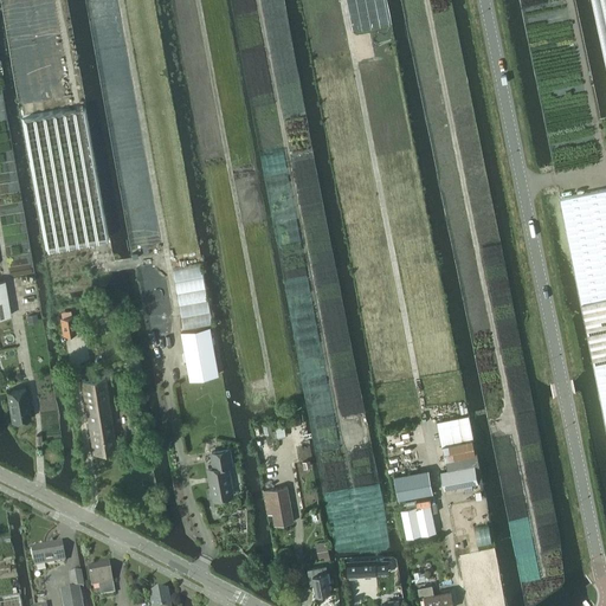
[(23,120),(46,250),(107,239),(83,108),(23,120)]
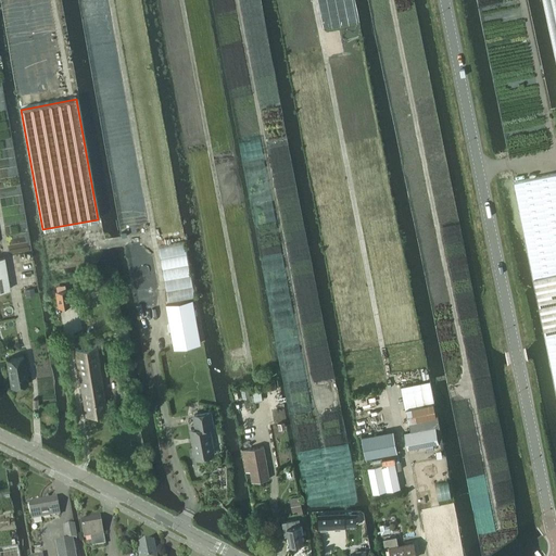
[(555,173),(514,182),(555,384),(555,173)]
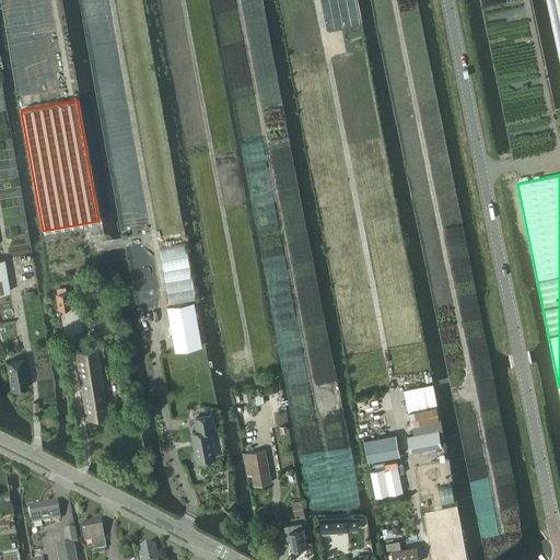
[(0,259),(0,293),(9,292),(3,259),(0,259)]
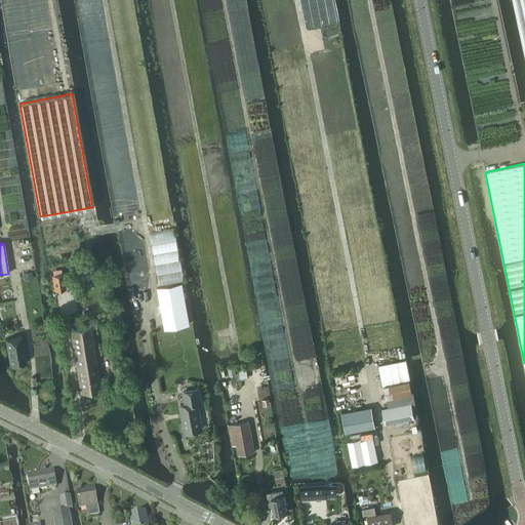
[(52,276),(54,291),(66,289),(64,274),(52,276)]
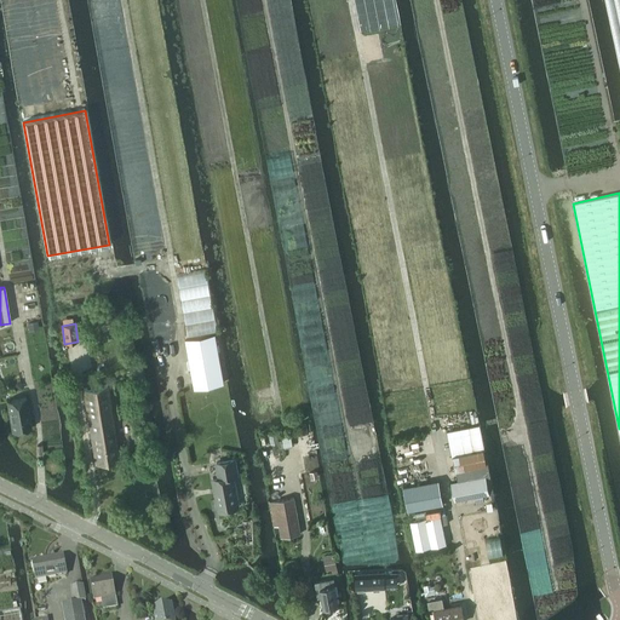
[(194,388),(223,383),(214,334),(213,336),(204,337),(196,338),(185,340),(194,388)]
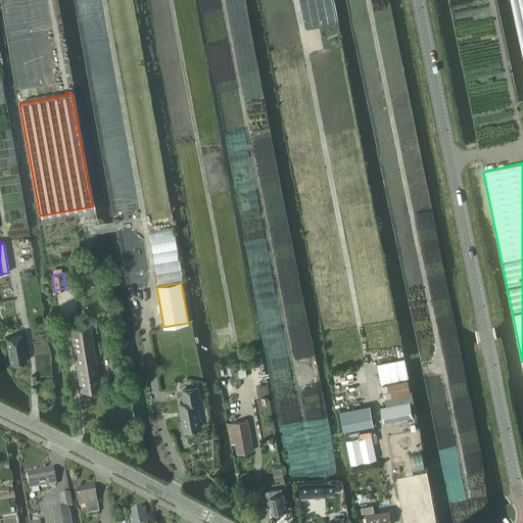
[(69,328),(80,391),(100,388),(90,325),(69,328)]
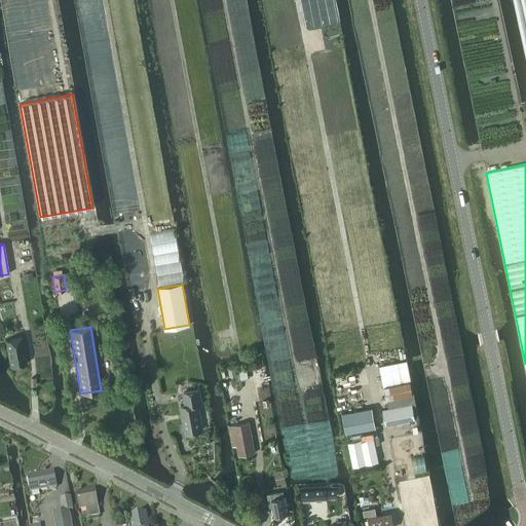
[(5,340),(10,367),(26,364),(22,337),(5,340)]
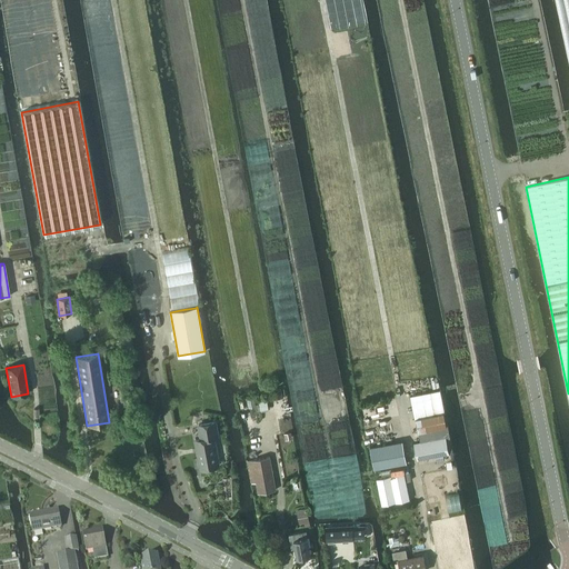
[(282,389),(273,391),(275,399),(285,397),(282,389)]
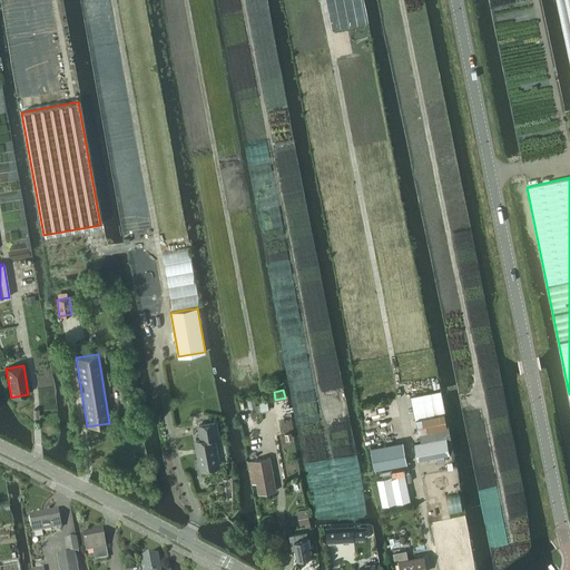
[(440,391),(411,396),(415,418),(416,418),(444,412),(440,391)]
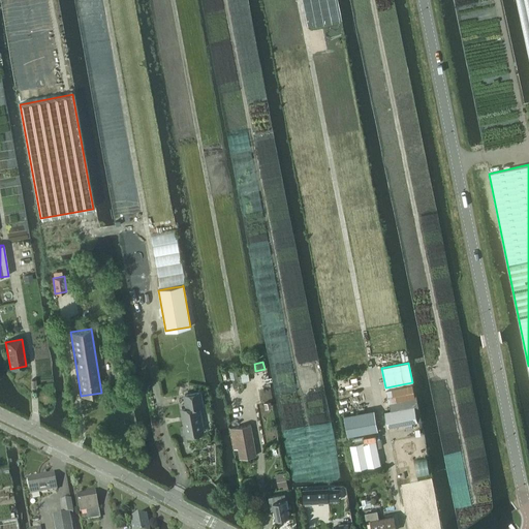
[(386,411),(384,411),(389,428),(421,421),(412,382),(386,387),(391,408),(385,409),(386,411)]
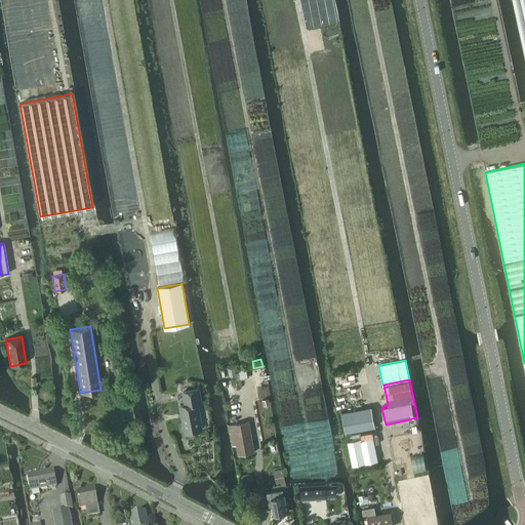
[(186,405),(180,406),(185,433),(201,430),(197,404),(201,403),(198,390),(183,392),(186,405)]
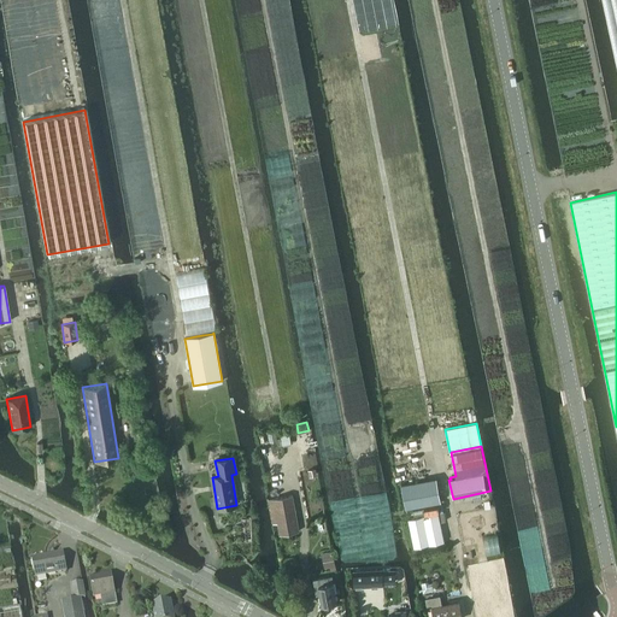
[(405,509),(441,501),(436,479),(401,485),(405,509)]
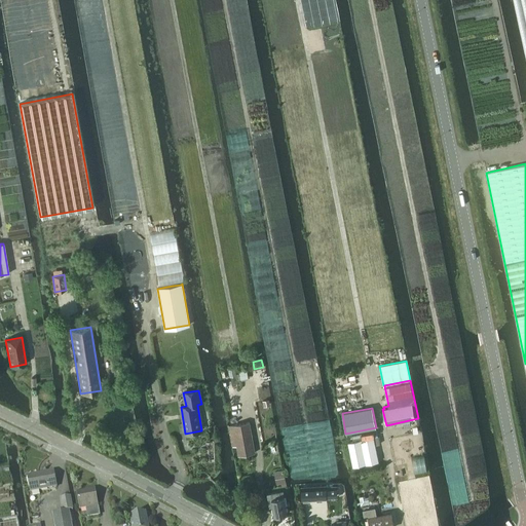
[(232,425),(228,426),(231,440),(234,440),(237,455),(246,454),(255,452),(249,422),(232,425)]
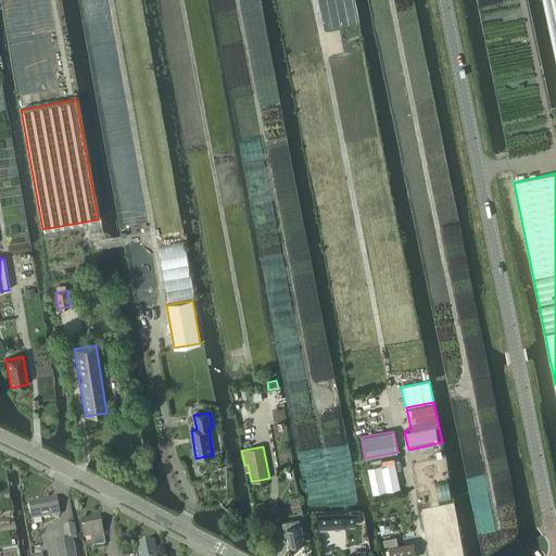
[(367,468),(373,494),(400,489),(394,463),(367,468)]
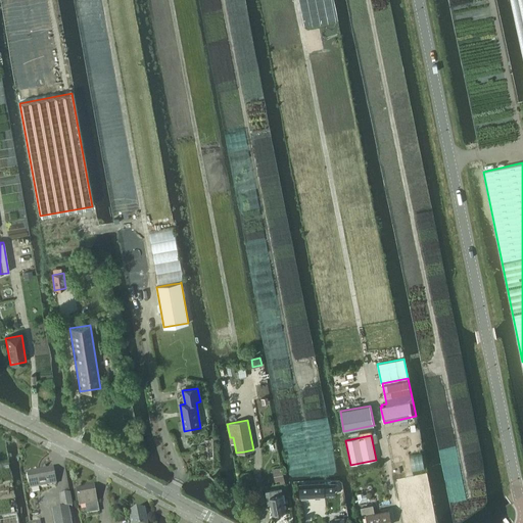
[(282,467),(274,469),(276,481),(280,480),(284,479),(282,467)]
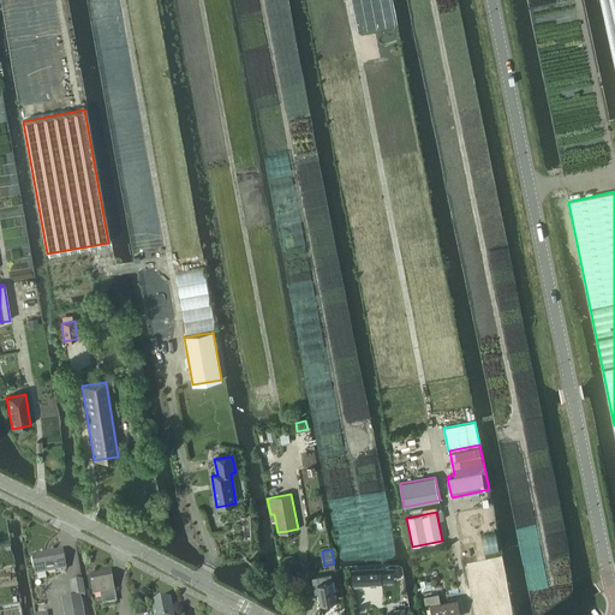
[(34,557),(36,575),(66,571),(64,551),(34,557)]
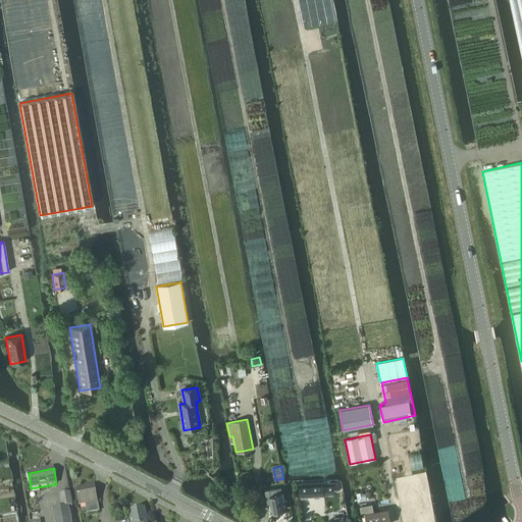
[(323,482),(299,483),(300,497),(324,496),(323,494),(323,492),(334,491),(333,482),(323,483),(323,482)]
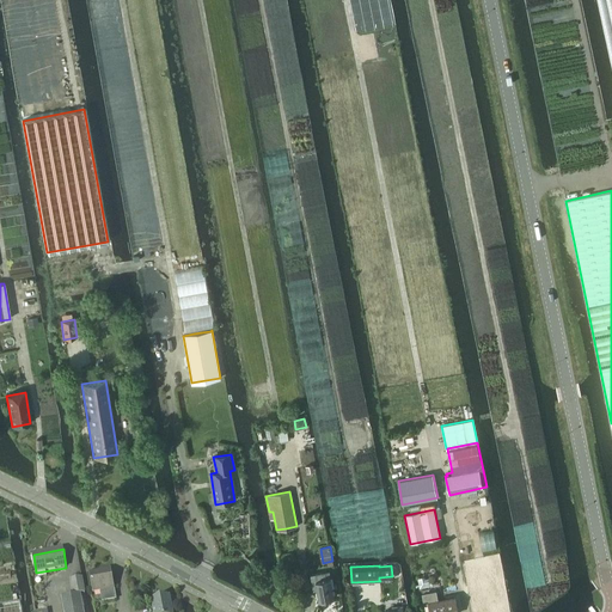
[(90,575),(93,594),(101,593),(103,604),(116,601),(110,571),(90,575)]
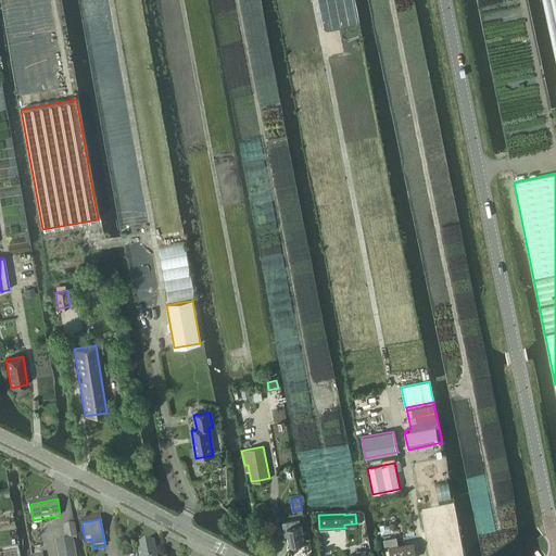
[(282,522),(285,536),(289,536),(290,545),(303,542),(300,526),(295,526),(294,520),(282,522)]
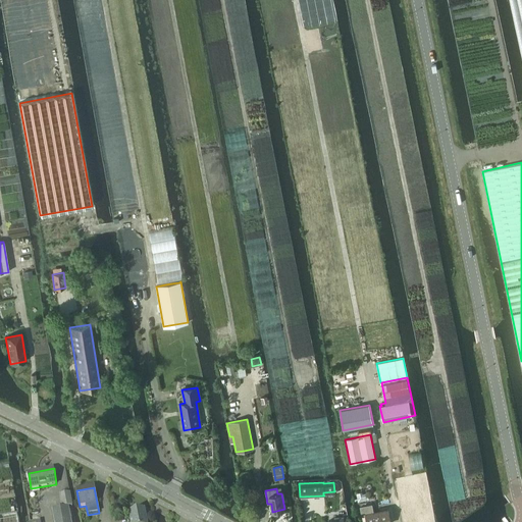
[(361,492),(356,493),(357,502),(368,500),(367,494),(362,496),(361,492)]
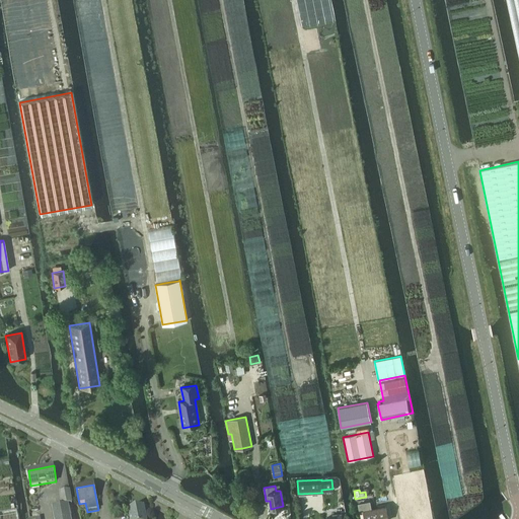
[(60,493),(62,505),(72,504),(70,491),(60,493)]
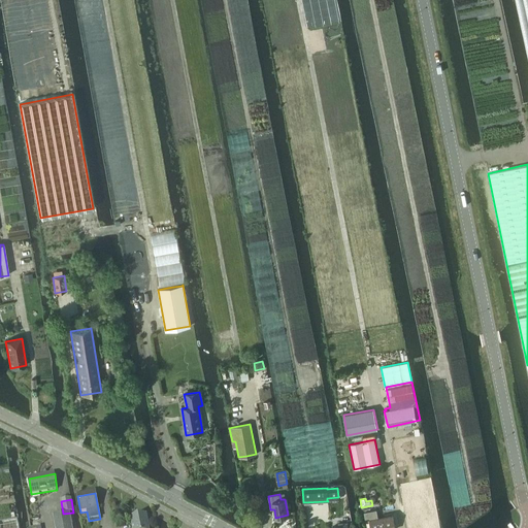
[(363,513),(365,521),(369,520),(370,527),(394,527),(392,516),(377,519),(375,510),(363,513)]
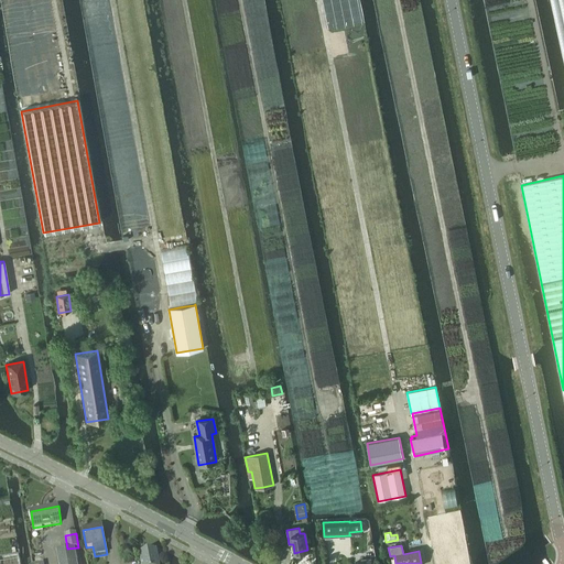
[(57,552),(58,563),(77,563),(74,549),(57,552)]
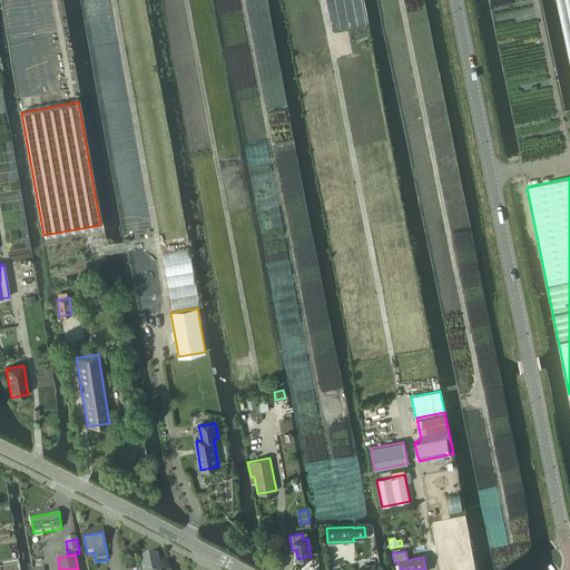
[(159,569),(158,557),(141,560),(143,569),(159,569)]
